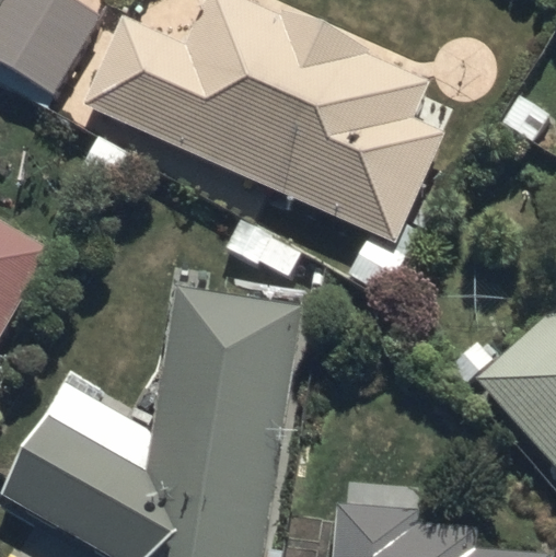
[(0,61),(55,93),(97,15),(70,0),(2,0),(0,4),(0,61)]
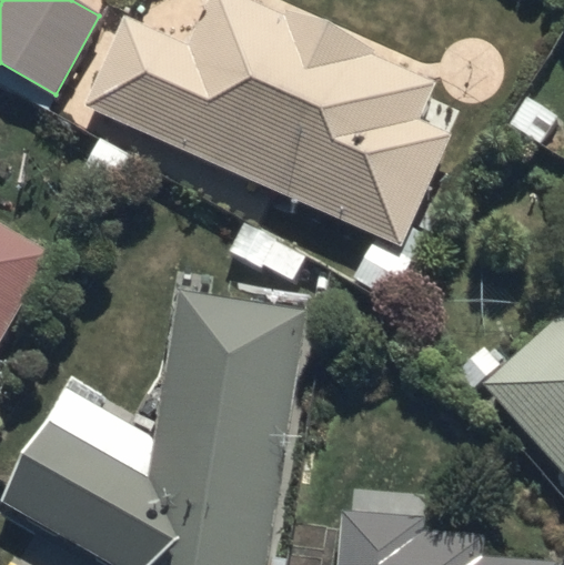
[(124,17),(84,106),(402,246),(452,135),(418,120),(434,82),(366,52),(371,41),(286,3),(281,14),(249,0),(211,0),(191,46),(124,17)]
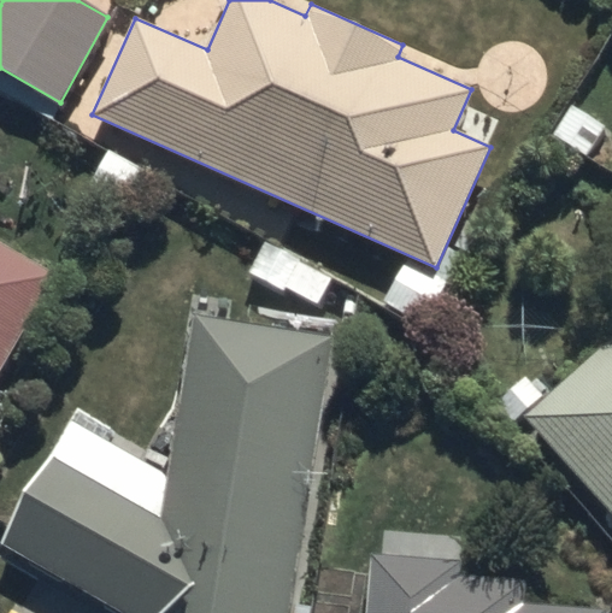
[(0,370),(54,273),(0,242),(0,370)]
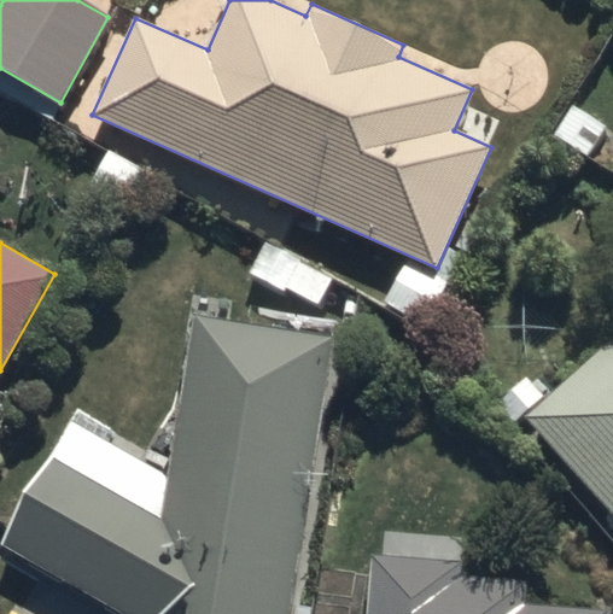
[(308,613),(310,606),(292,603),(333,337),(192,314),(168,475),(71,421),(1,544),(124,613),(308,613)]
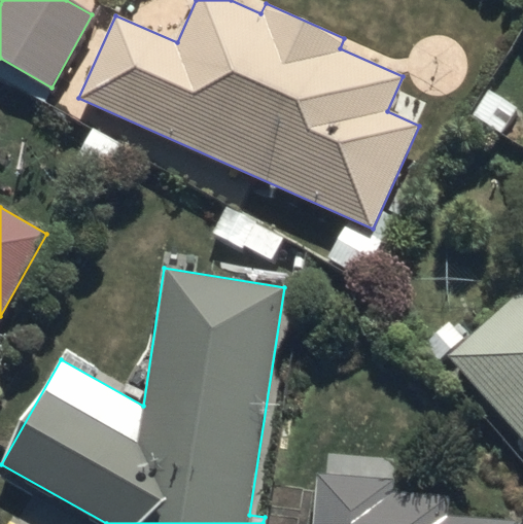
[(522,286),(447,356),(522,438),(522,286)]
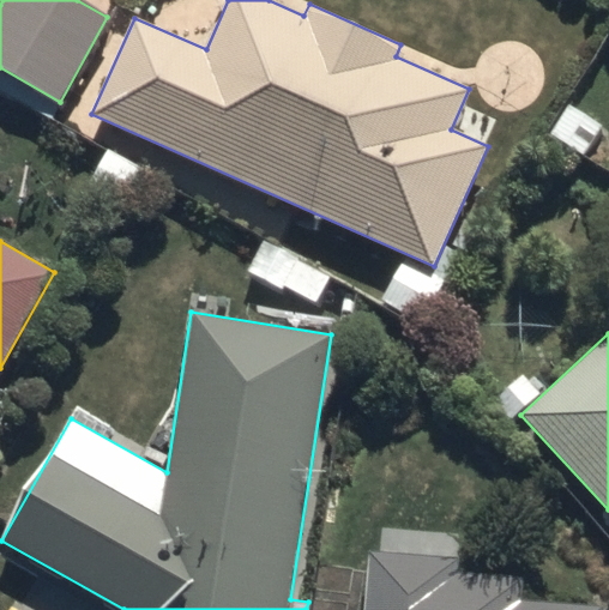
[(457,555),(369,551),(366,609),(597,609),(598,608),(520,603),(522,577),(456,574),(457,555)]
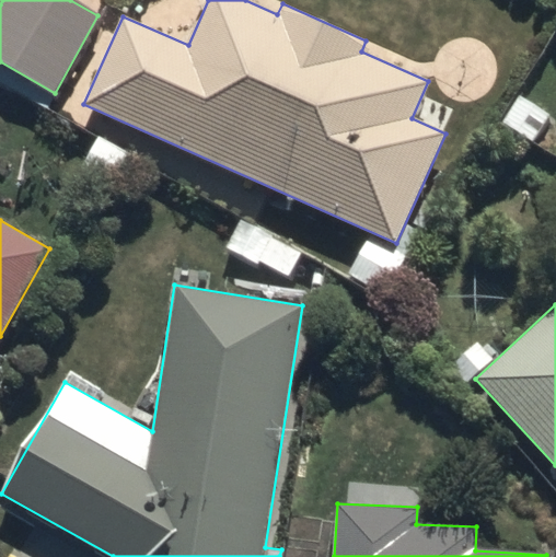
All buildings are outlined.
